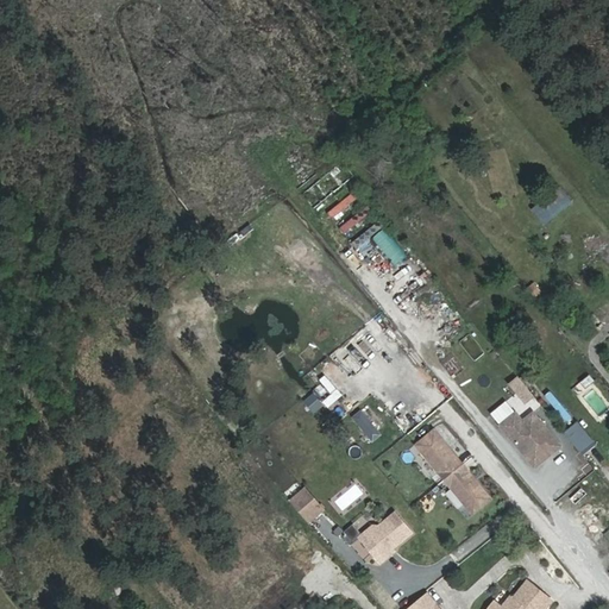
[(529,209),(541,223),(566,201),(556,187),(529,209)]
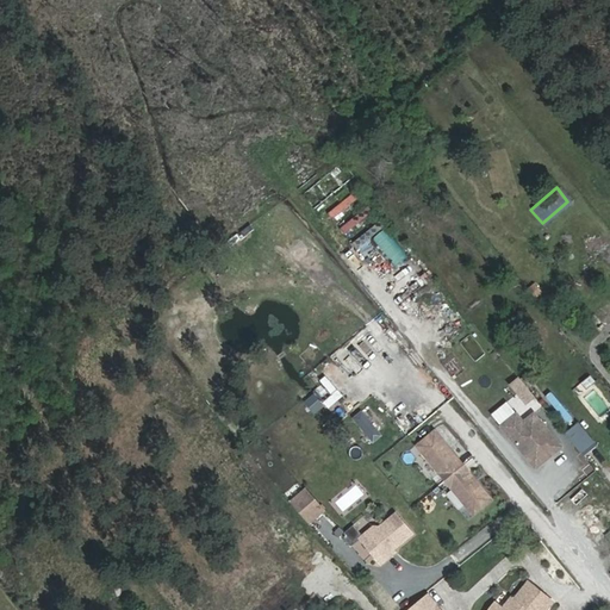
[(362,235),(353,223),(363,216),(355,204),(362,198),(358,191),(328,212),(352,242),(362,235)]
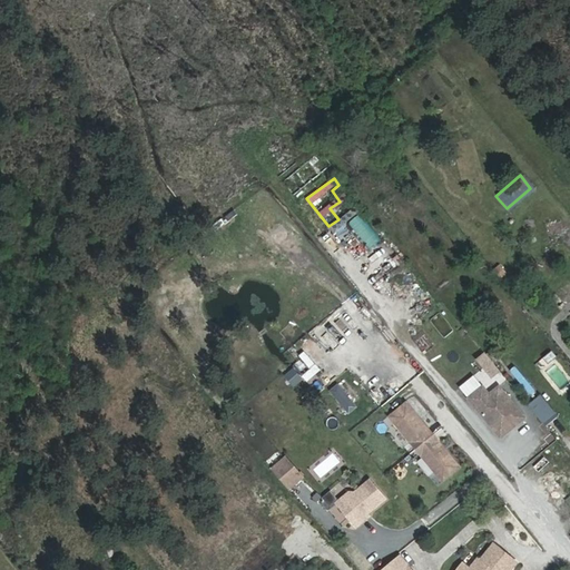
[(369,249),(381,239),(360,214),(347,224),(369,249)]
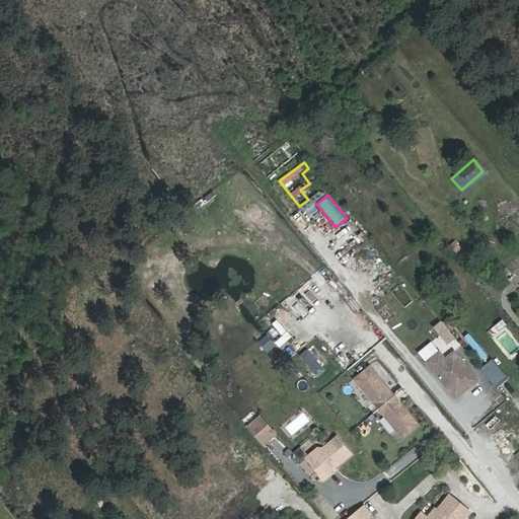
[(455,253),(462,248),(455,240),(449,245),(455,253)]
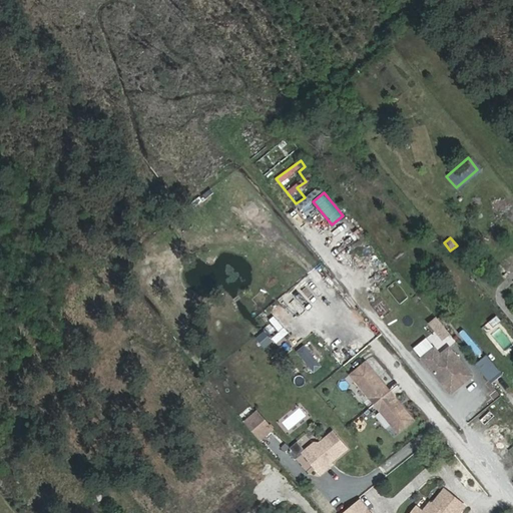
[(388,289),(400,304),(409,297),(397,282),(388,289)]
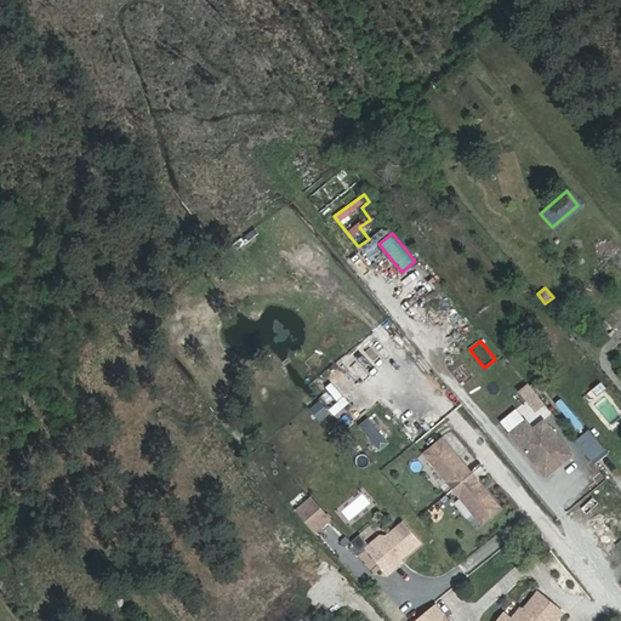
[(336,386),(343,380),(330,363),(323,369),(336,386)]
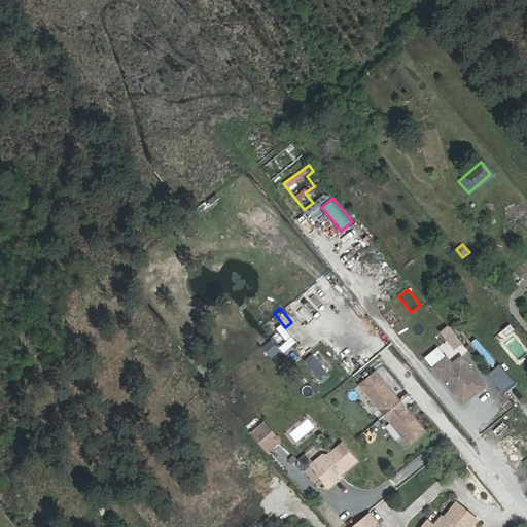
[(273,337),(278,343),(286,337),(281,329),(273,337)]
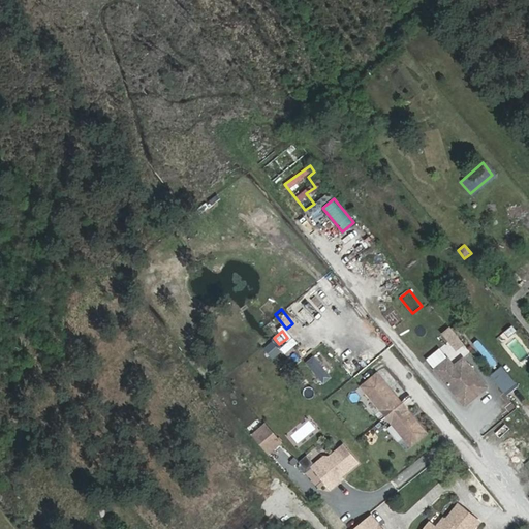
[(314,355),(306,363),(324,383),(333,376),(314,355)]
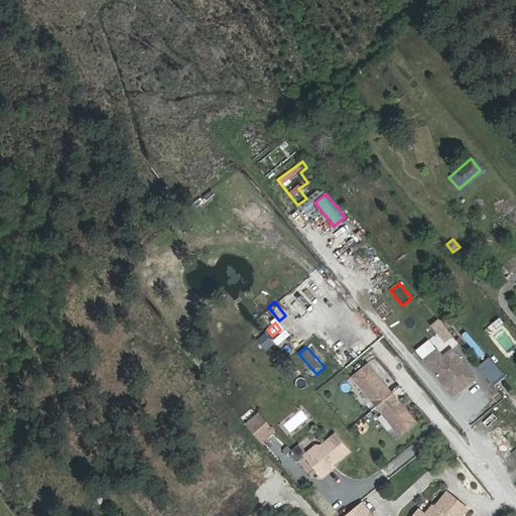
[(434,352),(420,363),(450,399),(473,380),(448,352),(439,359),(434,352)]
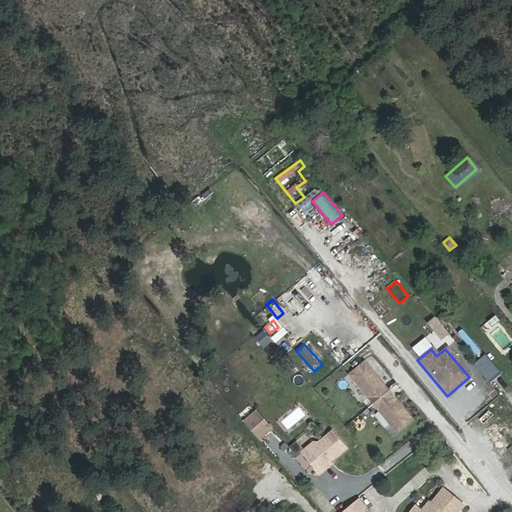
[(486,383),(497,374),(487,362),(476,371),(486,383)]
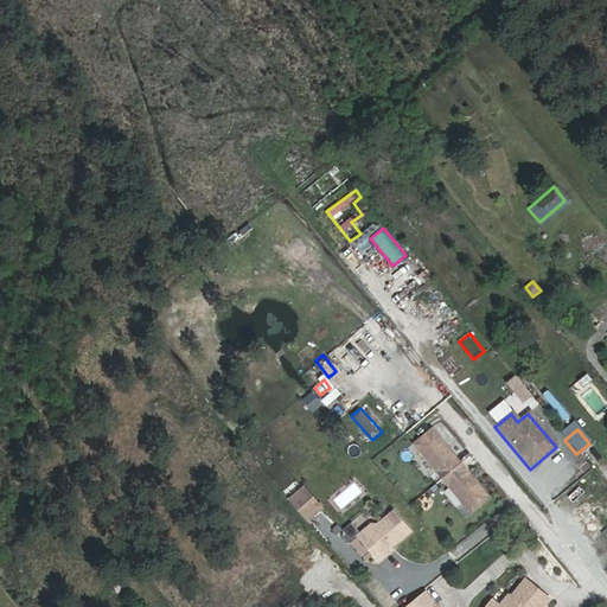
[(438,436),(421,451),(448,485),(466,471),(438,436)]
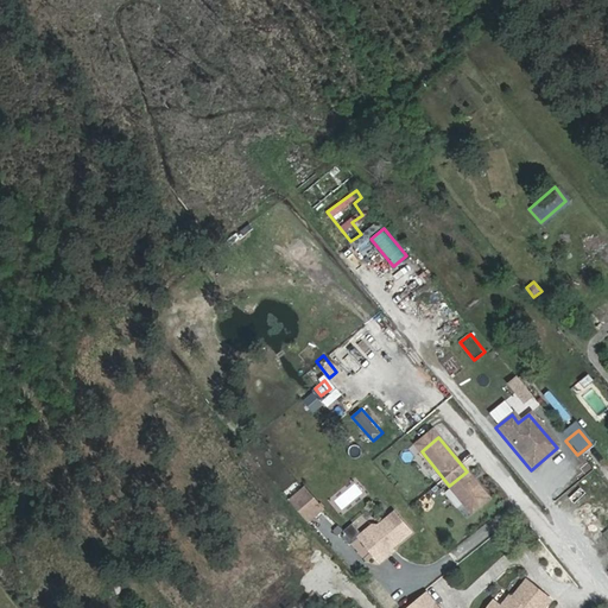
[(467,472),(449,486),(477,520),(495,506),(467,472)]
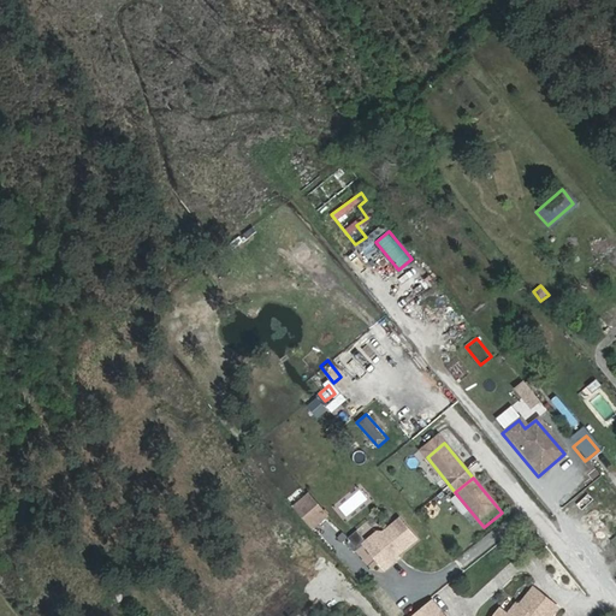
[(313,508),(302,519),(318,537),(329,527),(313,508)]
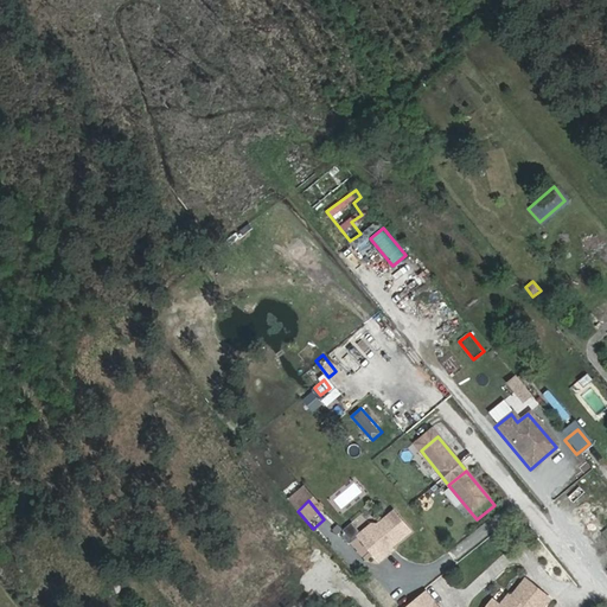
[(377,532),(364,543),(384,569),(396,560),(394,557),(415,540),(400,519),(383,532),(377,532)]
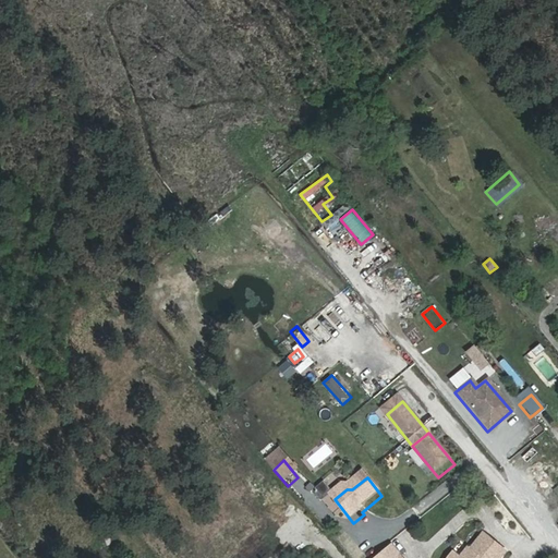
[(323,497),(330,489),(323,482),(315,489),(323,497)]
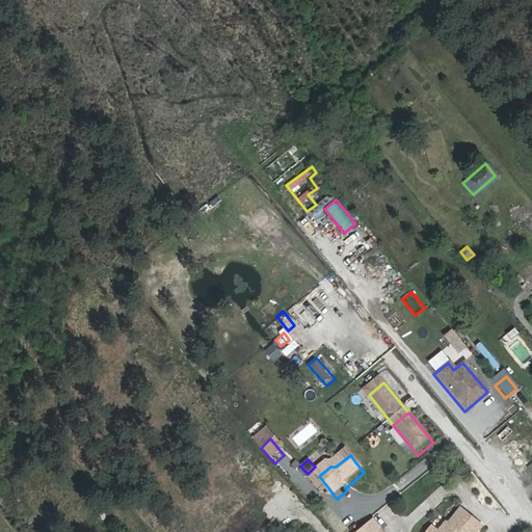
[(433,531),(481,531),(487,525),(464,507),(445,531),(443,531),(437,528),(433,531)]
